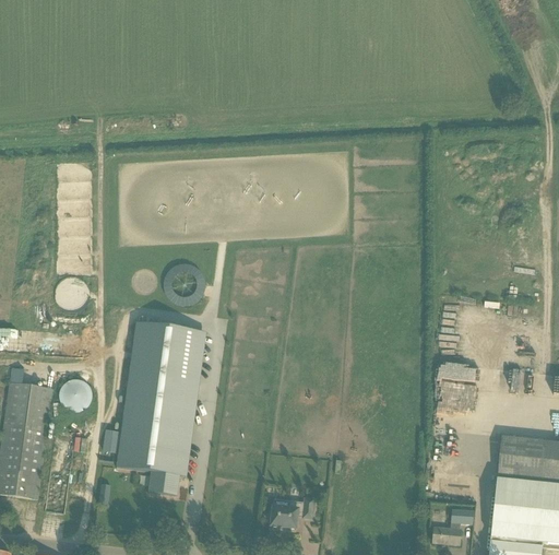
[(206,297),(198,261),(183,266),(186,274),(180,275),(182,284),(169,287),(171,293),(175,292),(177,299),(181,297),(183,304),(206,297)]
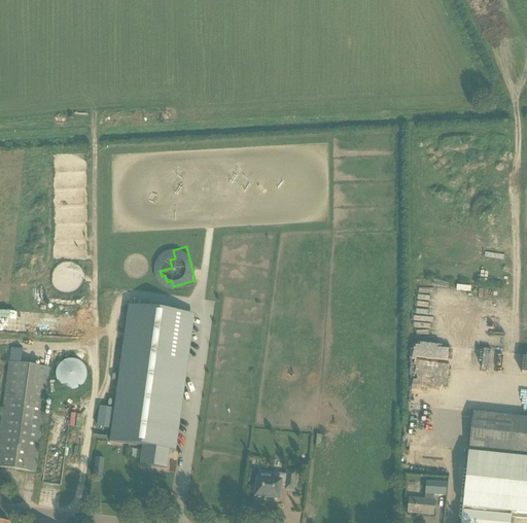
[(131,443),(141,444),(170,448),(174,448),(192,312),(128,303),(110,440),(131,443)]
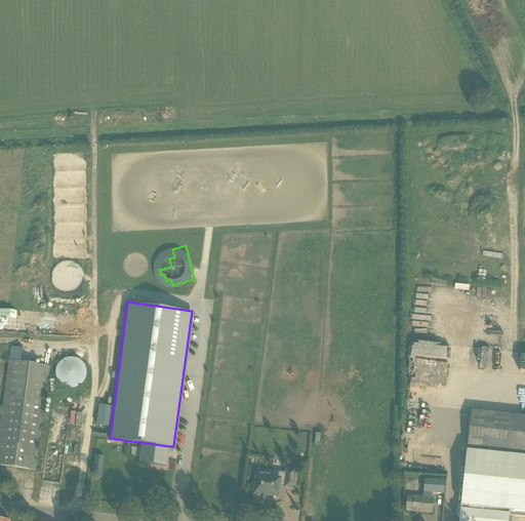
[(471,363),(505,366),(507,347),(474,344),(471,363)]
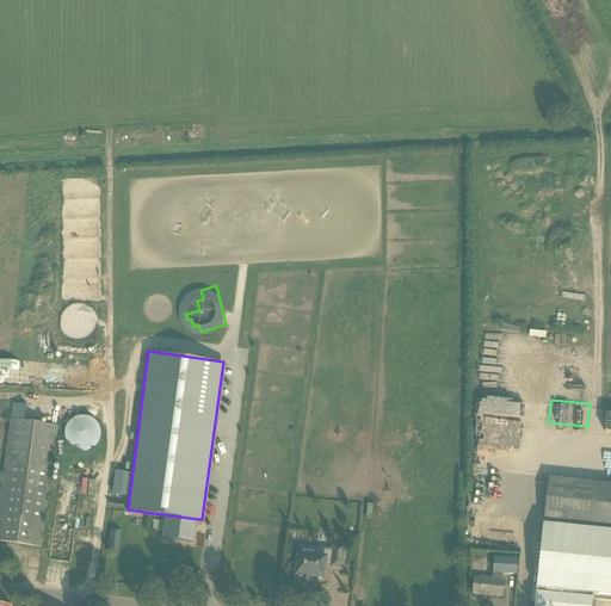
[(99,436),(100,432),(99,430),(99,426),(97,421),(94,419),(92,416),(87,415),(85,414),(81,414),(78,414),(75,415),(72,418),(68,420),(67,422),(65,426),(65,430),(63,433),(65,437),(66,440),(67,443),(69,445),(72,447),(75,449),(79,450),(82,450),(85,450),(90,449),(92,447),(96,444),(97,441),(99,439),(99,436)]
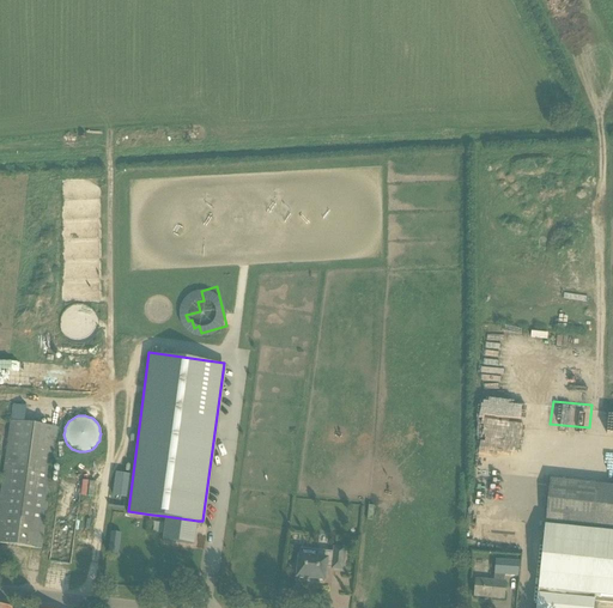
[(0,539),(41,545),(59,424),(12,418),(0,498),(0,539)]
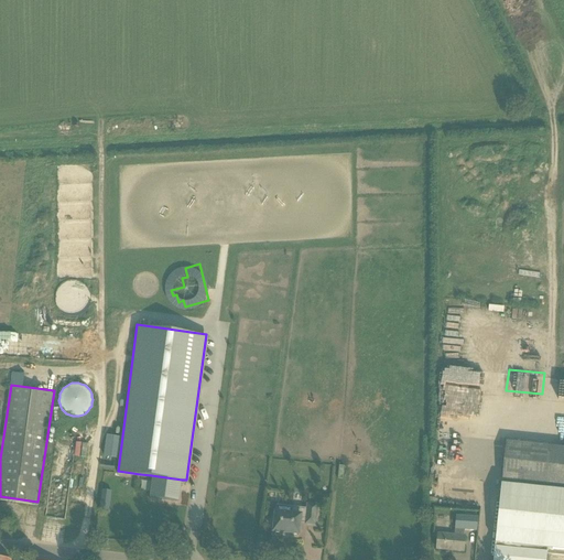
[(107,433),(105,453),(118,455),(120,435),(107,433)]
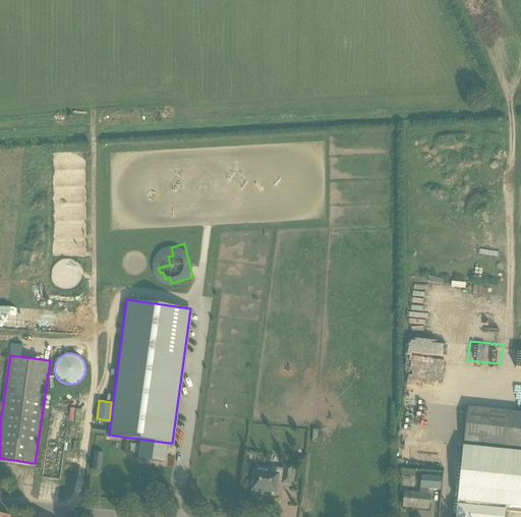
[(520,410),(467,405),(455,516),(504,516),(506,504),(520,506),(520,410)]
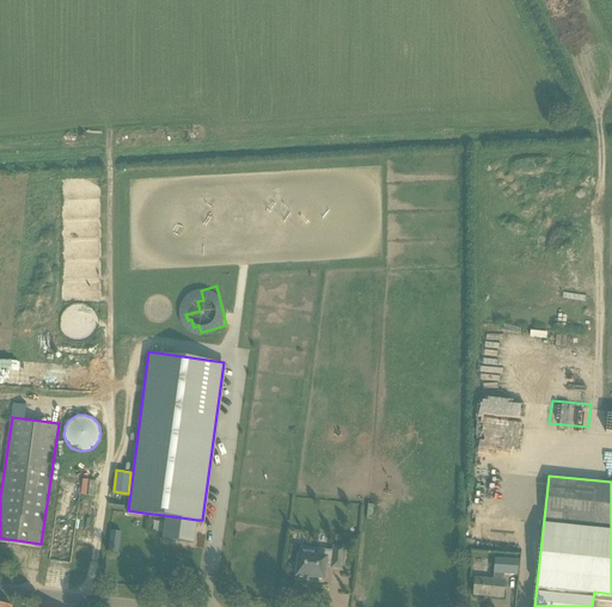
[(161,538),(195,541),(197,520),(164,515),(161,538)]
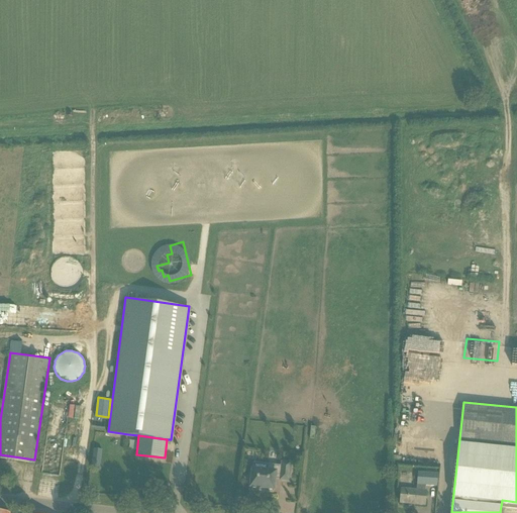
[(93,445),(92,464),(101,464),(102,445),(93,445)]
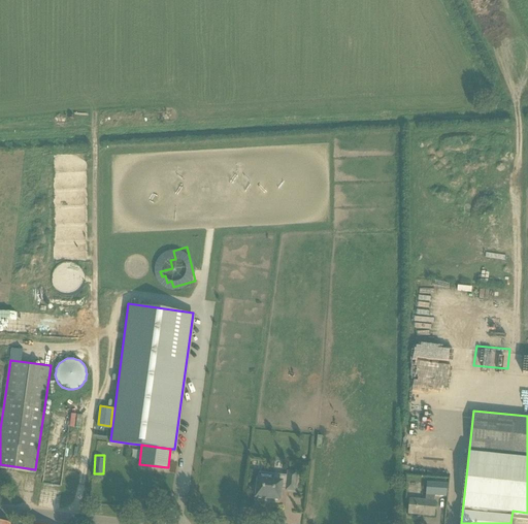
[(266,496),(270,496),(270,497),(272,497),(272,496),(279,497),(281,486),(287,486),(287,487),(295,488),(297,470),(288,469),(288,473),(273,472),(272,479),(258,478),(258,483),(256,482),(255,490),(257,490),(256,495),(264,495),(264,496),(266,496)]
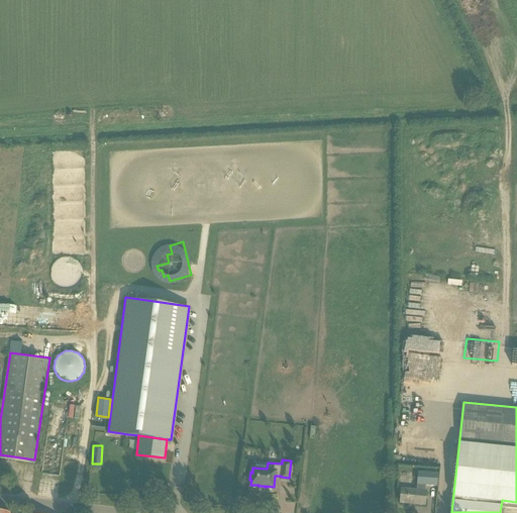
[(401,487),(400,500),(425,502),(426,488),(425,488),(425,483),(437,484),(438,472),(418,470),(417,488),(401,487)]
